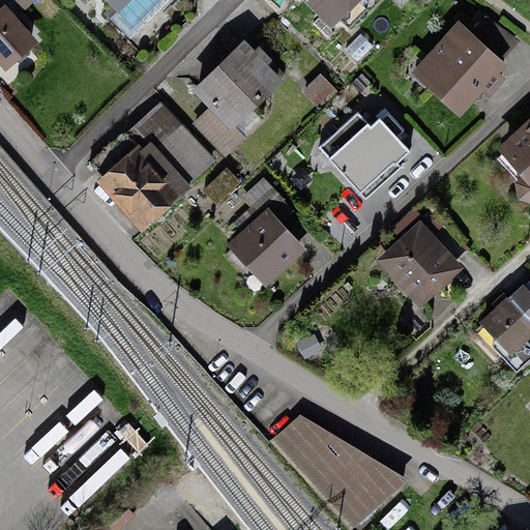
[(18,0),(27,9),(36,0),(18,0)]
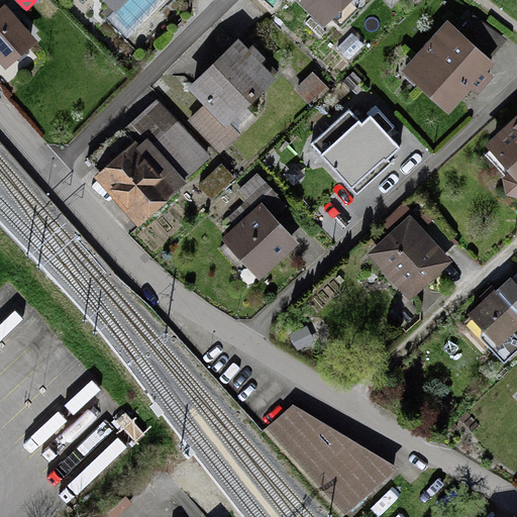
[(129,0),(107,0),(119,11),(129,0)]
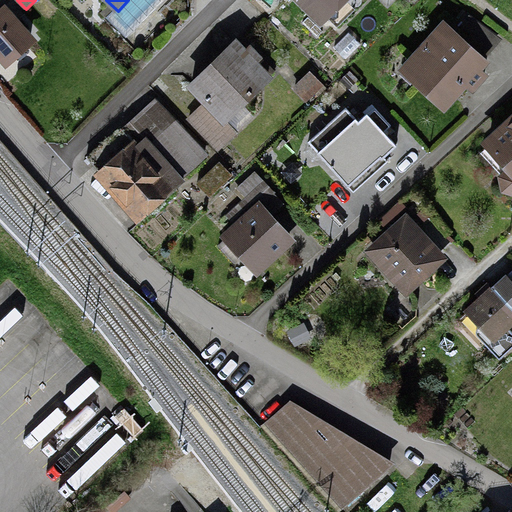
[(308,0),(333,26),(354,7),(346,0),(308,0)]
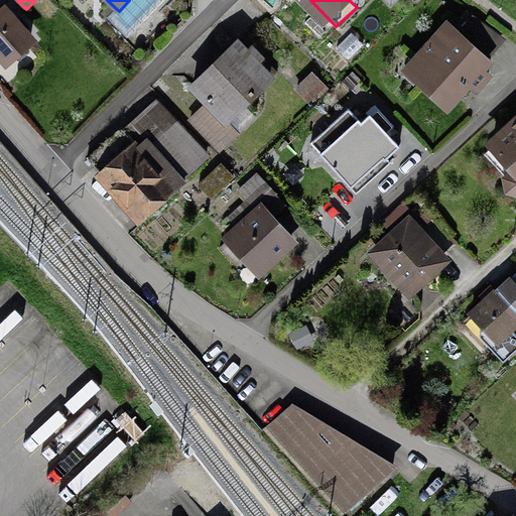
[(38,37),(8,6),(0,13),(0,56),(8,66),(38,37)]
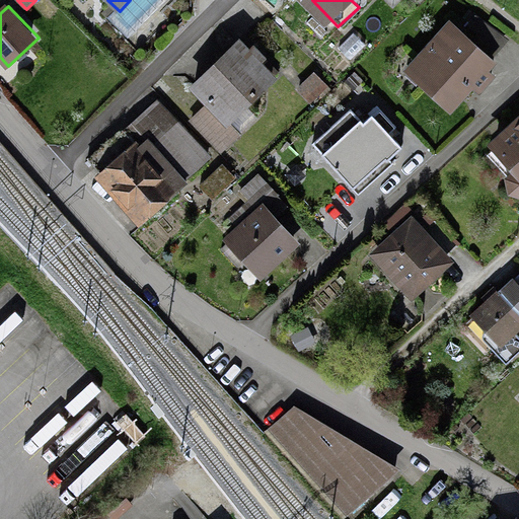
[(499,62),(450,20),(405,72),(454,114),(499,62)]
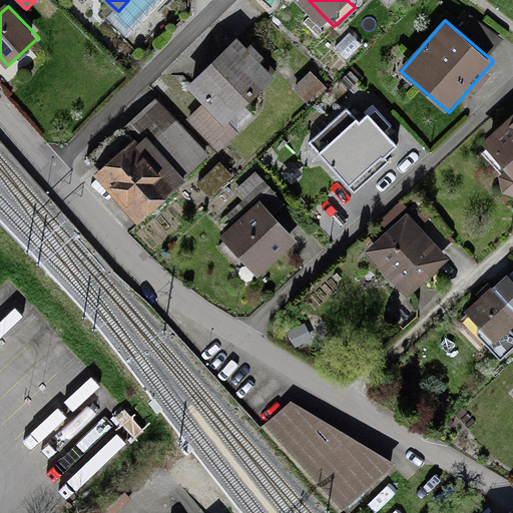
[(277,76),(237,37),(187,85),(203,102),(185,119),(215,151),(235,132),(227,123),(277,76)]
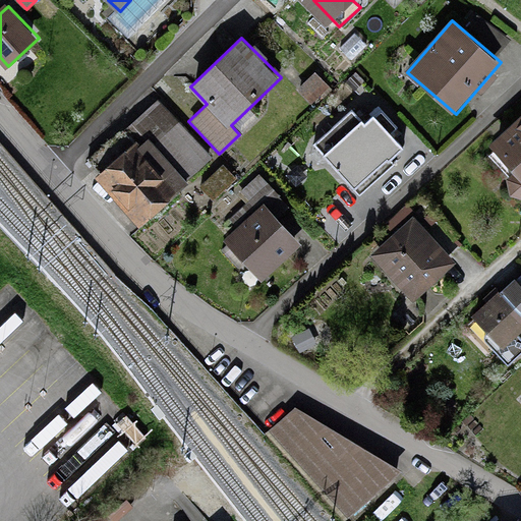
[(329,90),(313,72),(295,89),(310,106),(329,90)]
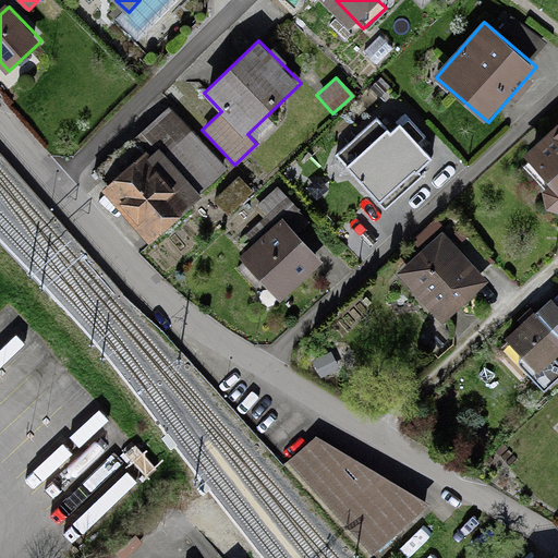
[(171,106),(144,130),(198,189),(225,165),(171,106)]
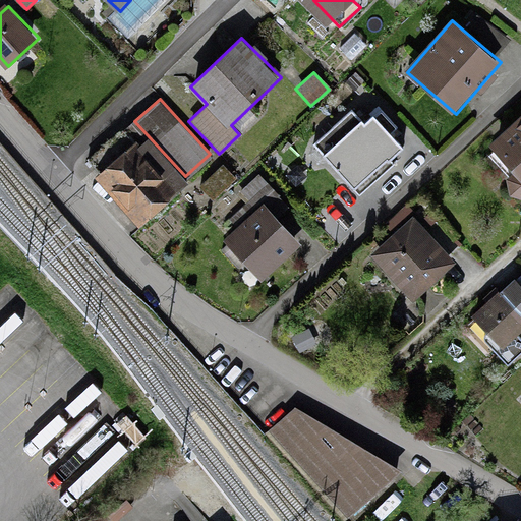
[(314,145),(360,194),(406,153),(373,117),(365,124),(353,110),(314,145)]
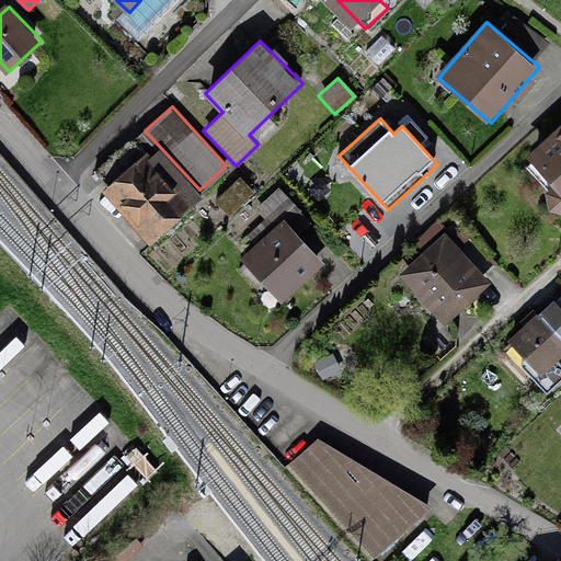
[(560,134),(537,157),(558,180),(551,189),(554,205),(560,206),(560,134)]
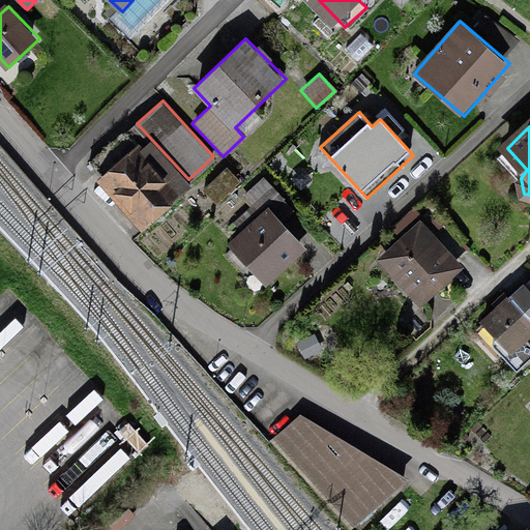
[(121,134),(90,162),(142,218),(172,190),(121,134)]
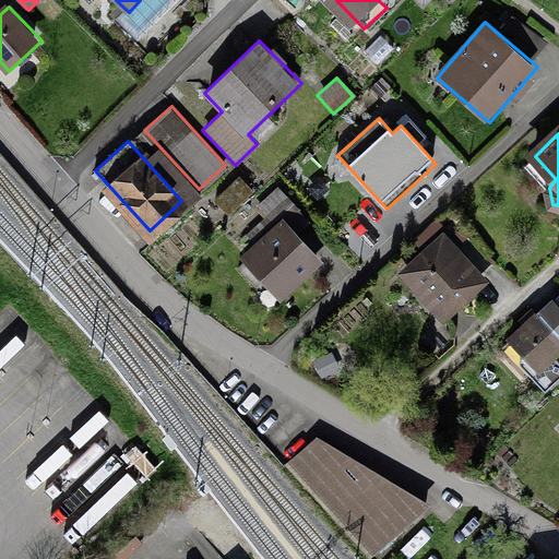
[(237,181),(215,200),(228,215),(249,195),(237,181)]
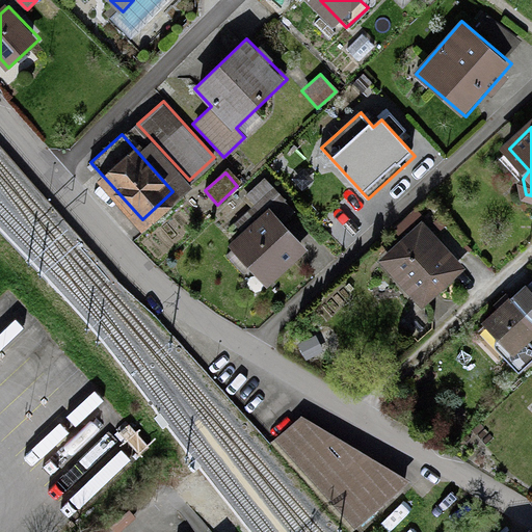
[(299,248),(269,217),(239,245),(269,277),(299,248)]
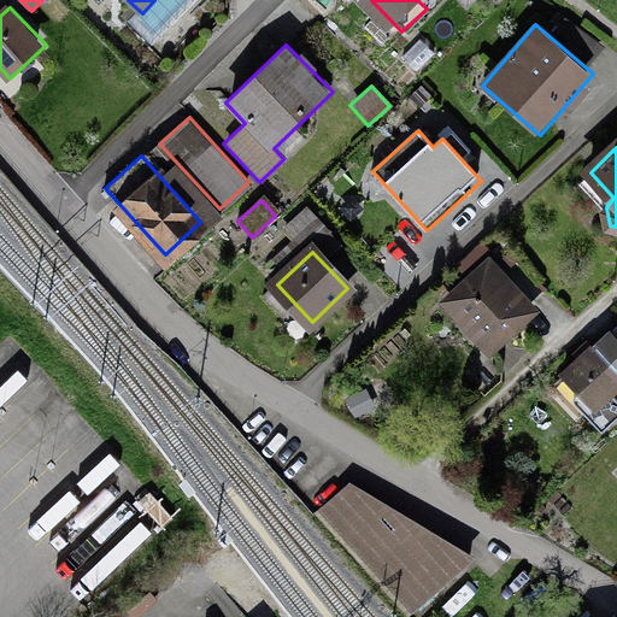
[(492,257),(442,303),(492,357),(541,311),(492,257)]
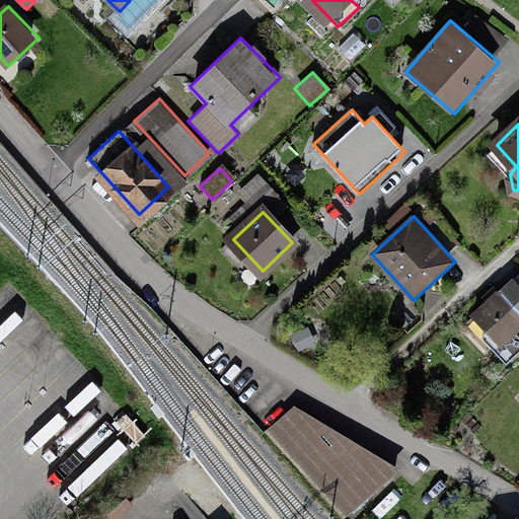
[(518,331),(518,283),(513,277),(472,314),(503,348),(518,331)]
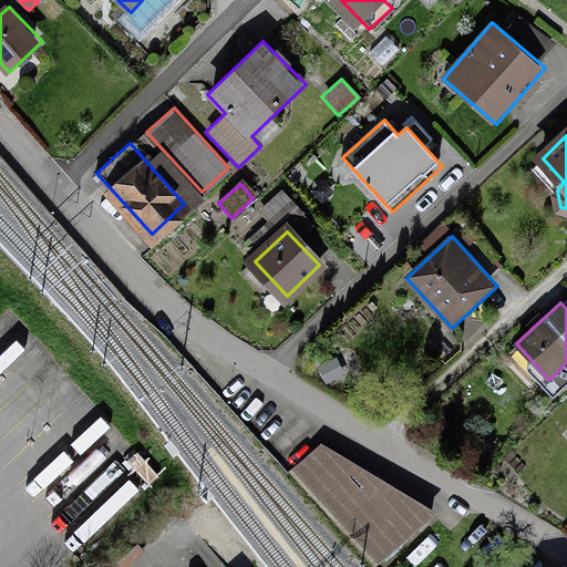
[(320,442),(288,470),(377,564),(434,513),(320,442)]
